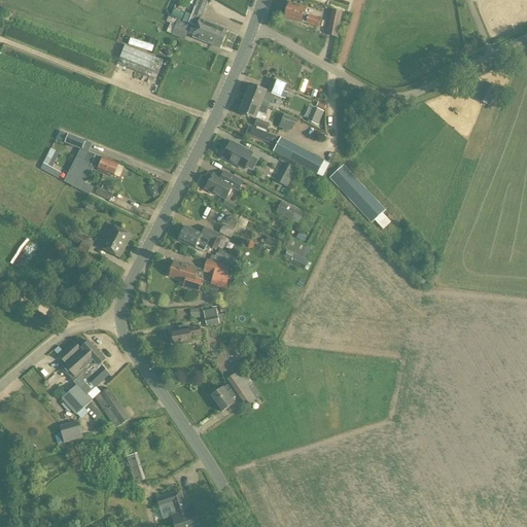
[(182,22),(187,24),(197,28),(223,38),(226,30),(201,20),(208,3),(202,0),(197,0),(194,7),(195,7),(191,15),(186,13),(182,22)]
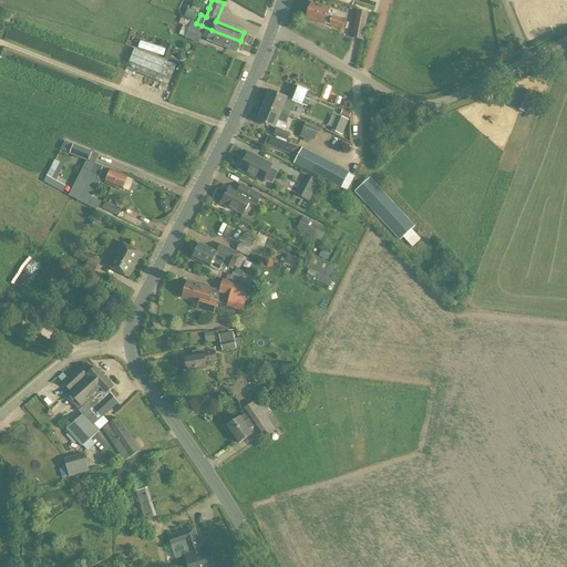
[(327,14),(329,9),(311,3),(309,10),(307,10),(305,17),(307,17),(306,19),(323,24),(329,26),(341,30),(344,20),(327,14)]
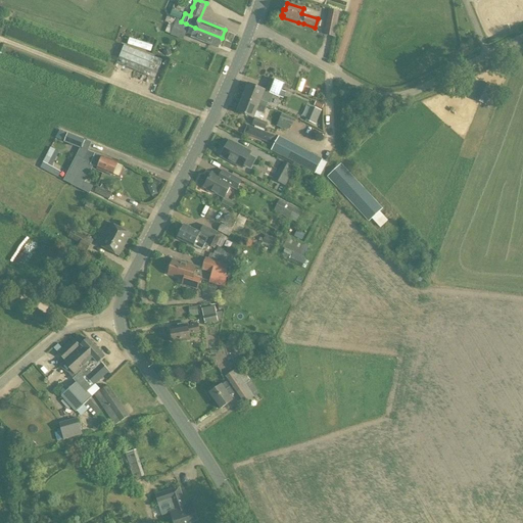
[(324,36),(335,38),(339,11),(329,9),(324,36)]
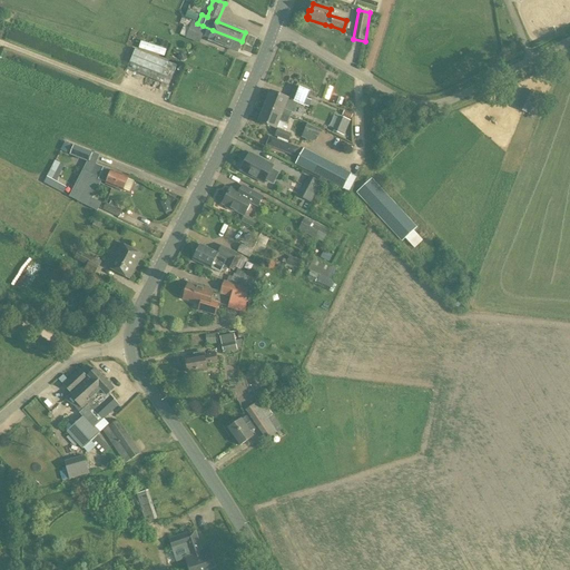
[(199,43),(206,28),(192,22),(186,20),(180,35),(186,37),(186,39),(199,43)]
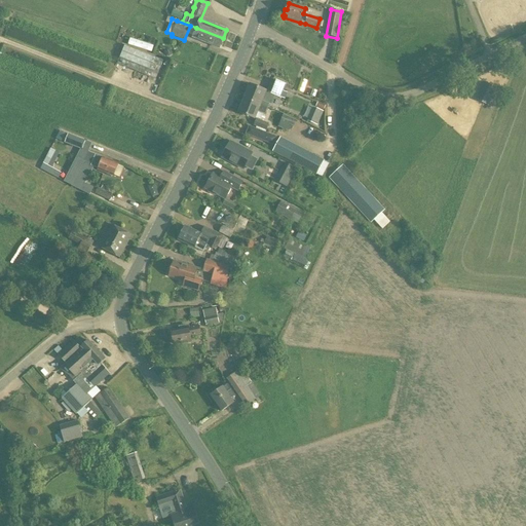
[(223,38),(196,28),(192,38),(219,48),(223,38)]
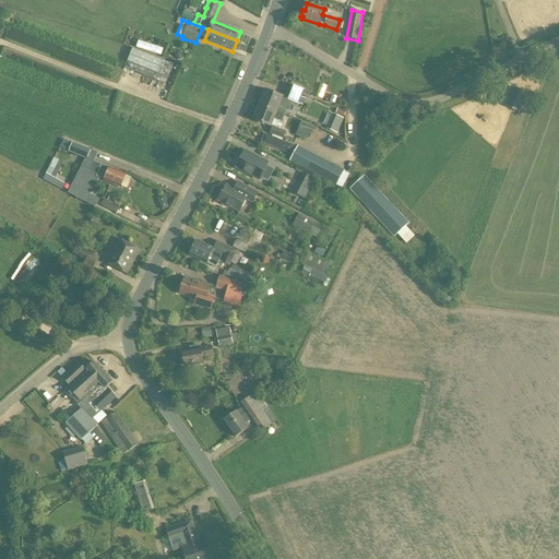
[(161,57),(164,49),(147,43),(144,50),(161,57)]
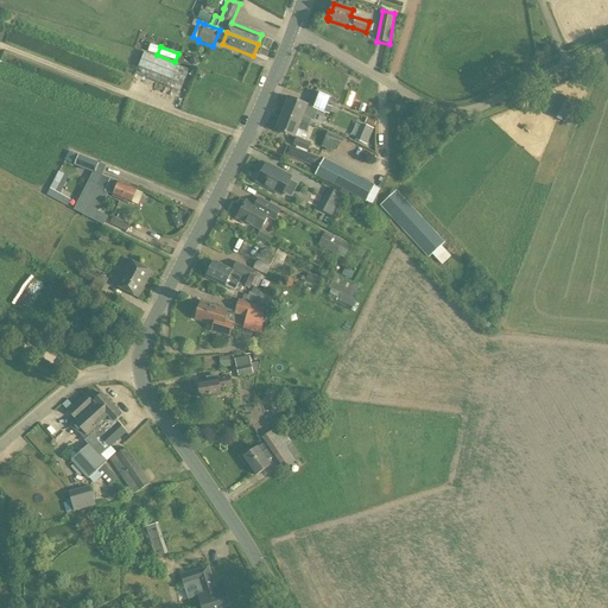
[(188,70),(144,52),(135,74),(179,92),(188,70)]
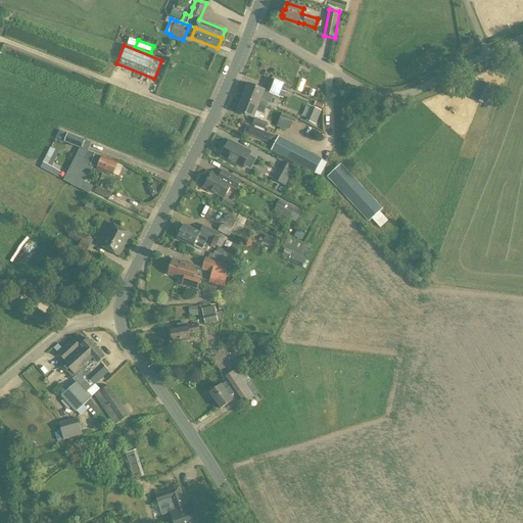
[(265,91),(264,92),(273,95),(279,98),(284,84),(270,79),(265,91)]
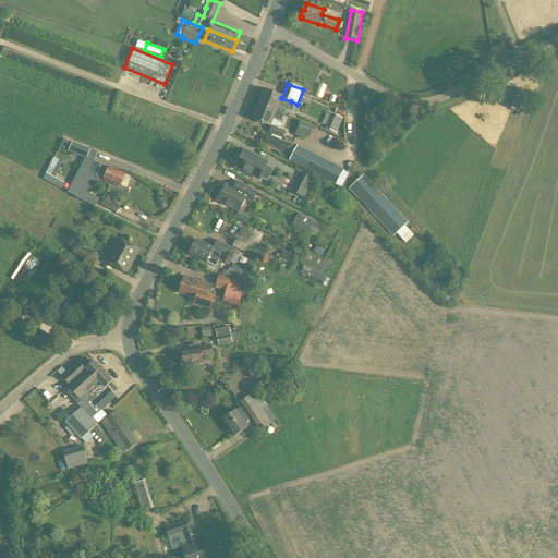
[(265,91),(259,105),(284,113),(287,109),(288,110),(291,101),(281,98),(282,97),(265,91)]
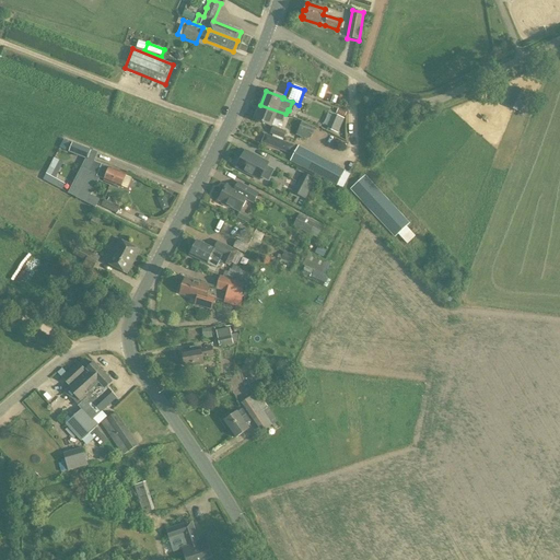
[(286,114),(260,105),(254,119),(271,127),(275,119),(282,123),(286,114)]
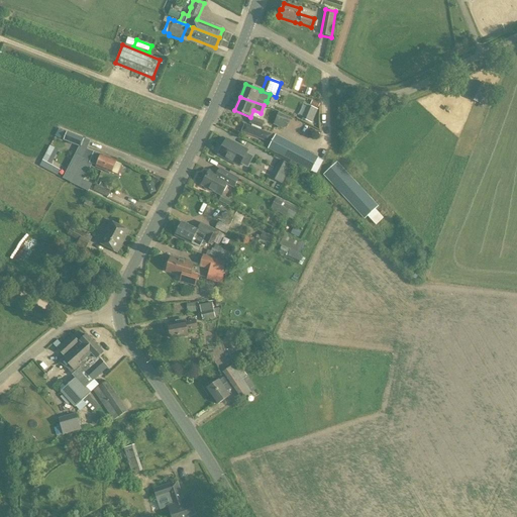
[(302,119),(312,123),(318,109),(308,105),(302,119)]
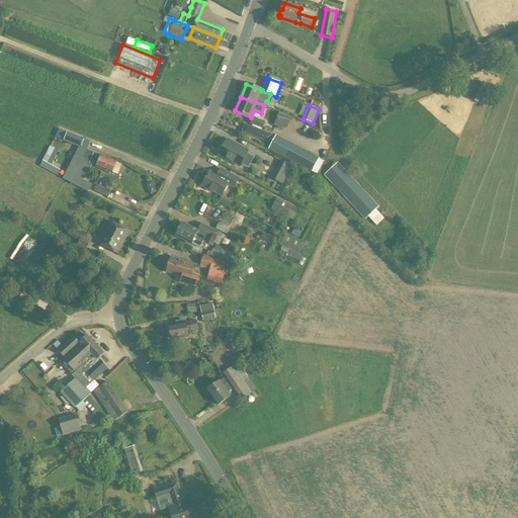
[(289,130),(293,116),(280,112),(276,125),(289,130)]
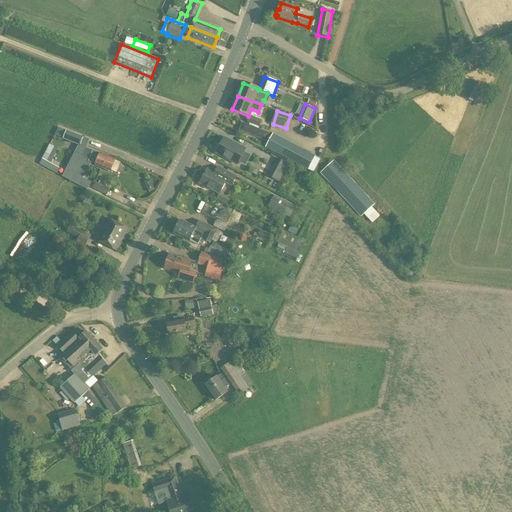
[(249,116),(247,122),(259,127),(262,121),(249,116)]
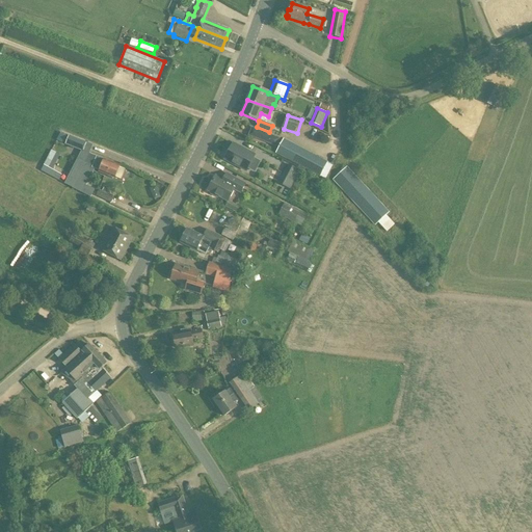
[(278,138),(253,127),(249,134),(255,137),(261,139),(275,145),(278,138)]
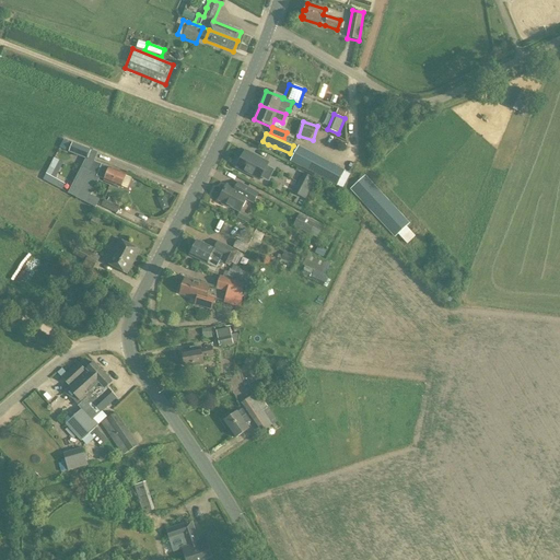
[(91,195),(98,181),(94,178),(95,176),(91,175),(91,176),(88,175),(94,161),(88,158),(91,150),(72,142),(69,152),(85,159),(68,194),(76,198),(84,202),(95,208),(100,199),(91,195)]
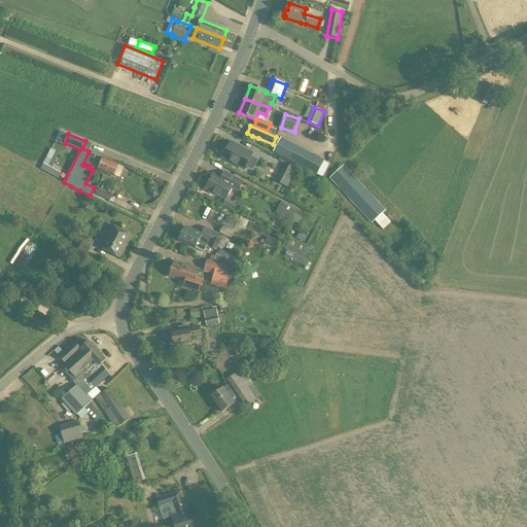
[(273,152),(317,176),(324,161),(281,138),(273,152)]
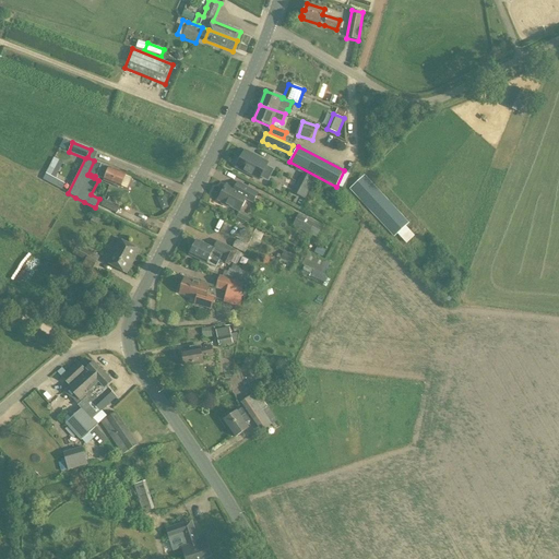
[(245,151),(236,167),(260,179),(268,163),(245,151)]
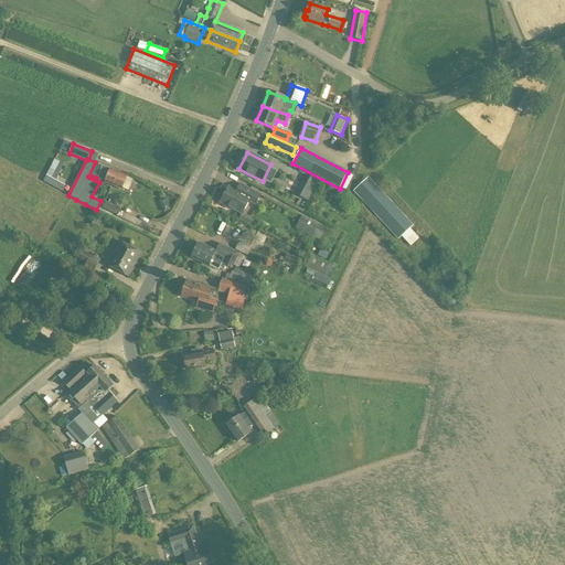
[(54,160),(43,181),(63,191),(66,185),(52,178),(60,162),(54,160)]
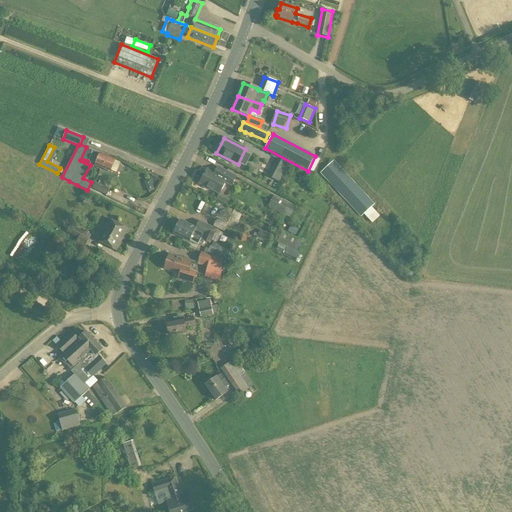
[(93,151),(86,147),(80,160),(83,161),(83,160),(87,161),(86,163),(90,165),(91,162),(96,164),(95,165),(110,171),(115,160),(100,154),(93,151)]
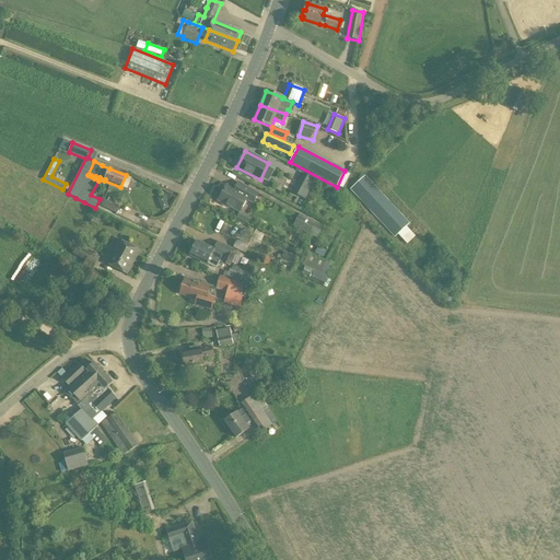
[(304,173),(293,193),(306,199),(316,179),(304,173)]
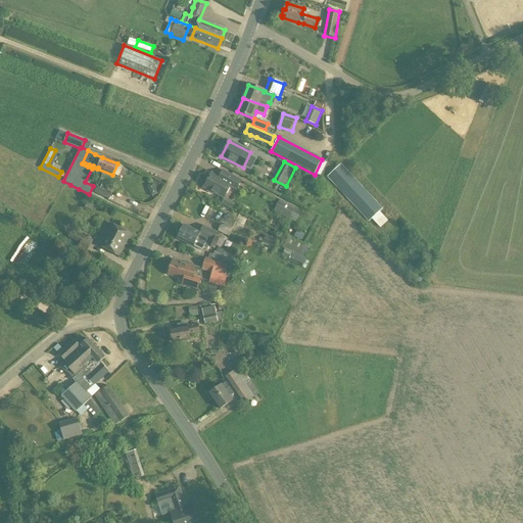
[(383,216),(379,211),(383,208),(341,163),(327,178),(330,181),(326,185),(361,222),(366,218),(369,221),(372,219),(376,223),(383,216)]
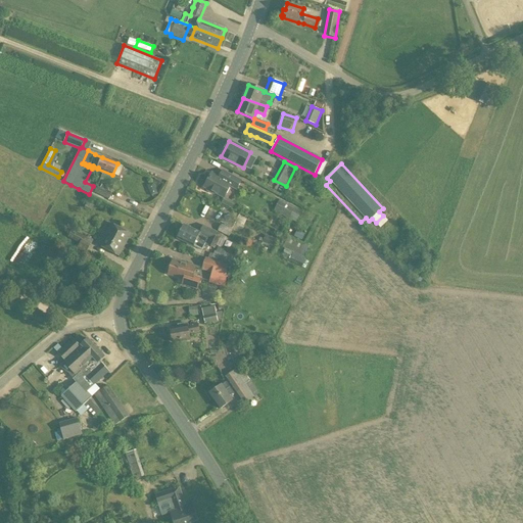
[(223,170),(219,177),(211,174),(204,188),(224,198),(221,202),(232,208),(235,203),(224,197),(230,187),(237,190),(242,181),(223,170)]
